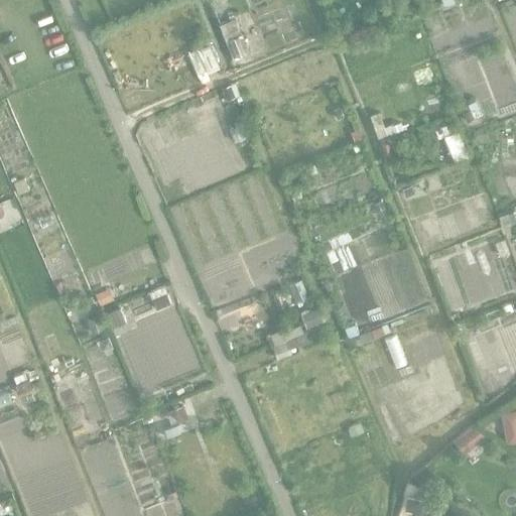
[(236,15),(220,21),(233,54),(249,48),(236,15)]
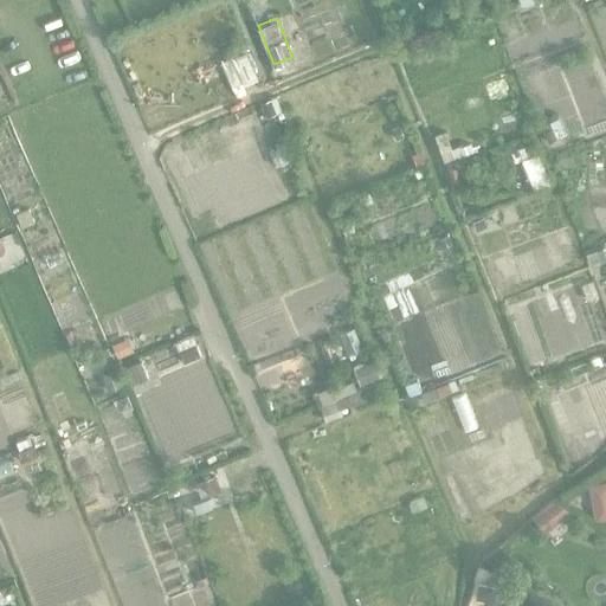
[(446,50),(437,53),(439,62),(449,58),(446,50)]
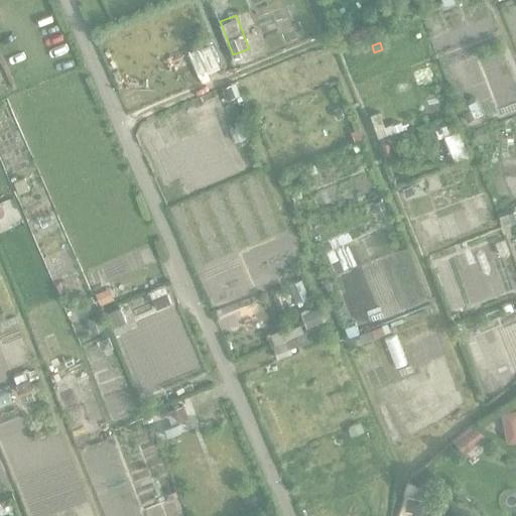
[(230,83),(223,86),(228,97),(235,94),(230,83)]
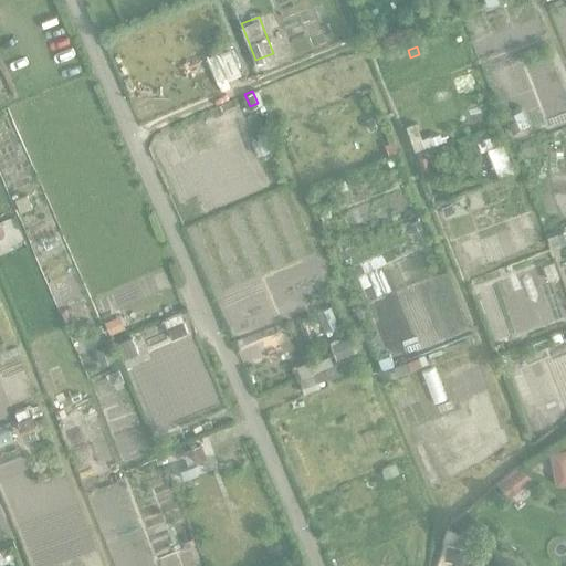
[(373,117),(365,121),(368,128),(376,125),(373,117)]
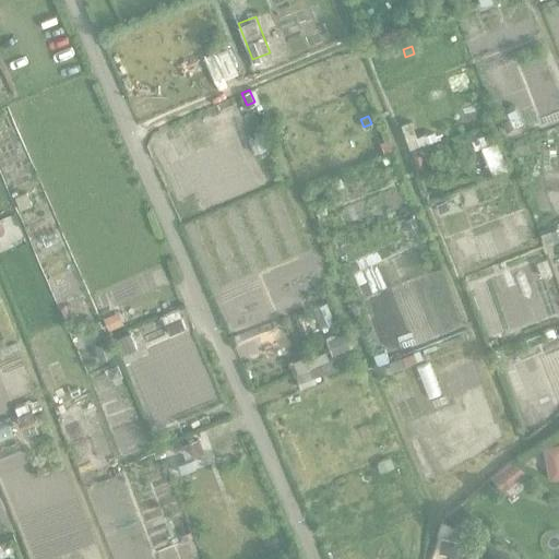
[(511,117),(503,120),(507,130),(514,127),(511,117)]
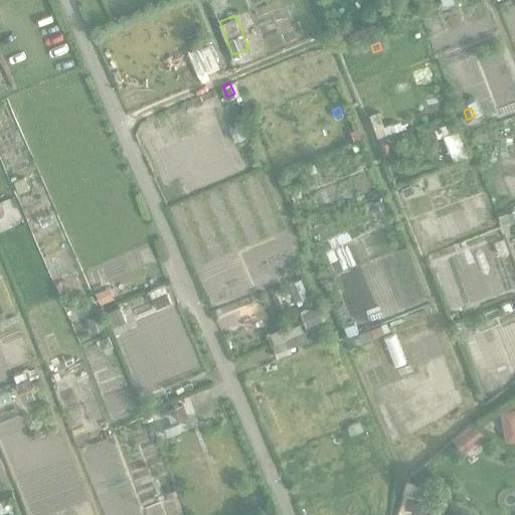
[(379,111),(369,114),(377,136),(391,131),(388,122),(384,124),(379,111)]
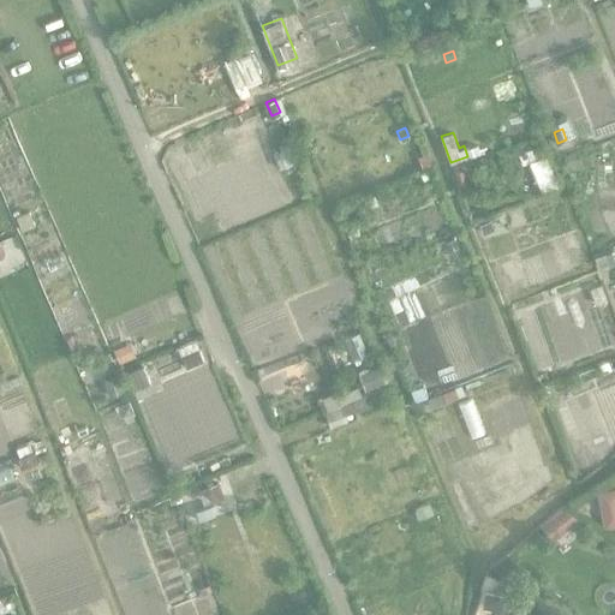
[(477,143),(466,147),(469,156),(479,153),(477,143)]
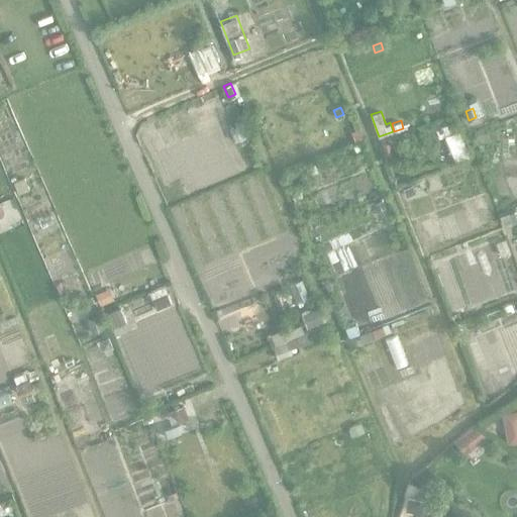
[(454,122),(442,127),(454,162),(469,157),(458,130),(457,130),(454,122)]
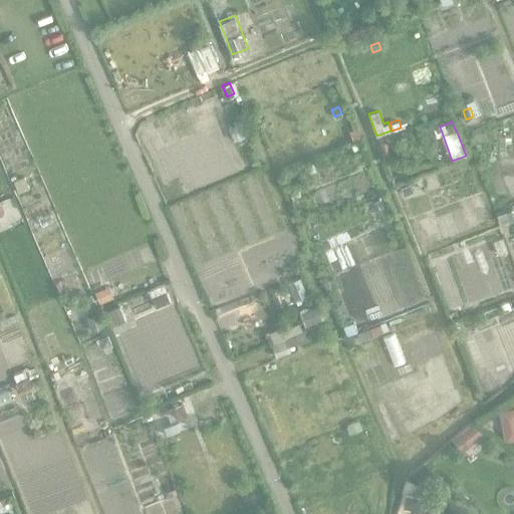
[(298,169),(288,173),(291,179),(301,175),(298,169)]
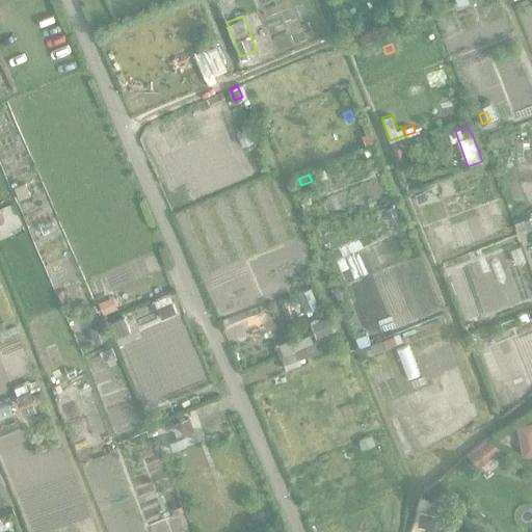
[(25,183),(14,188),(19,198),(29,193),(25,183)]
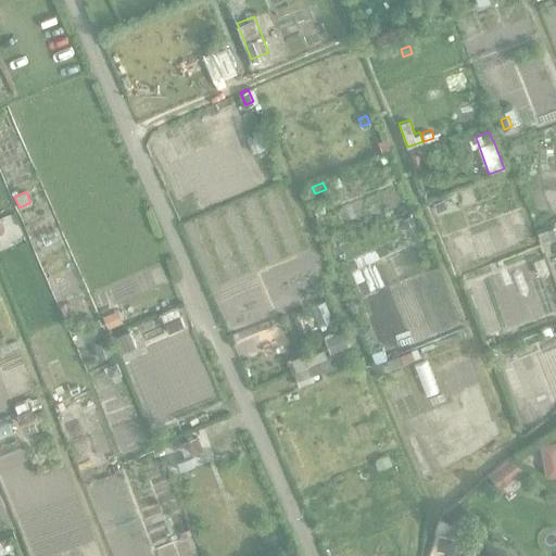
[(443,198),(431,201),(433,209),(438,211),(446,209),(443,198)]
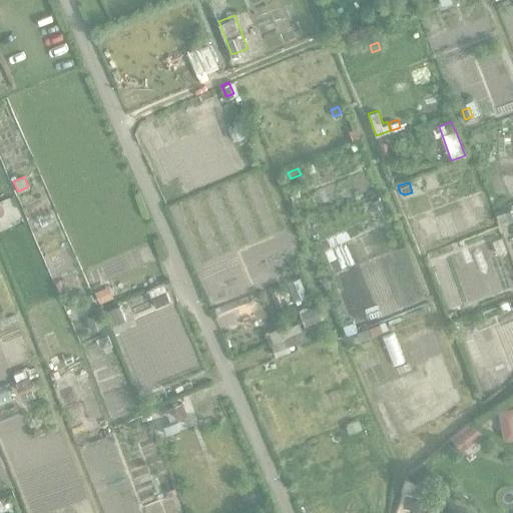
[(297,188),(289,191),(292,197),(300,194),(297,188)]
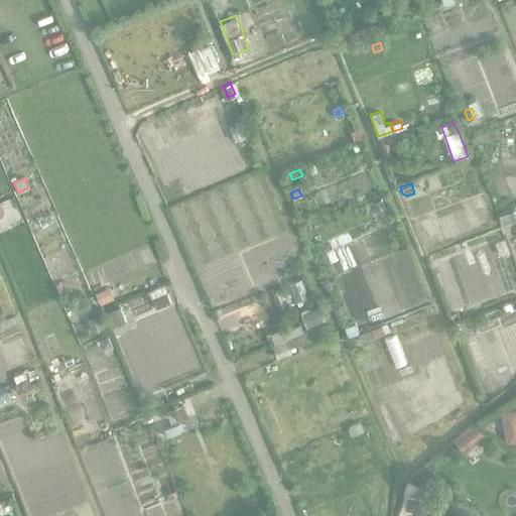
[(380,200),(373,203),(377,210),(383,206),(380,200)]
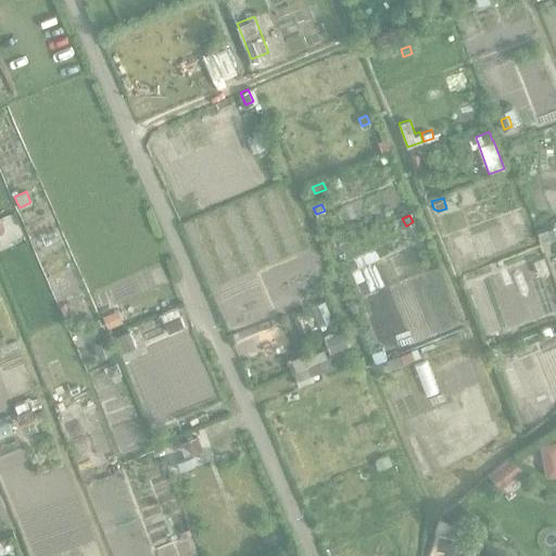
[(546,228),(536,231),(540,240),(550,237),(546,228)]
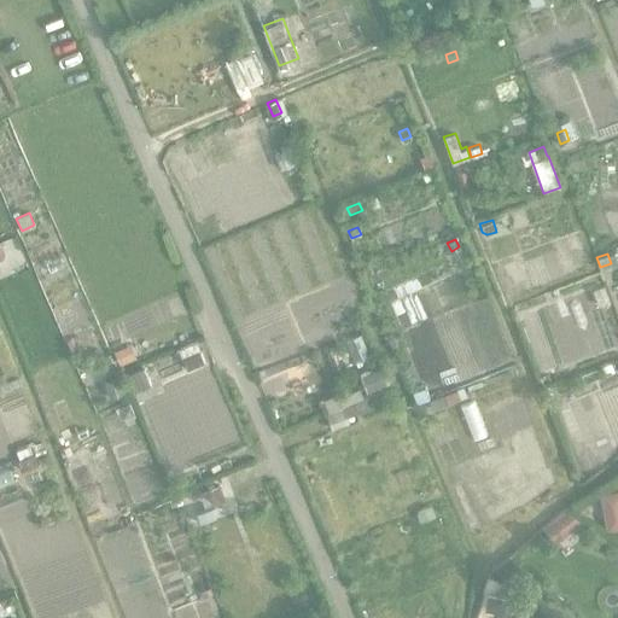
[(197,342),(179,349),(187,368),(205,360),(197,342)]
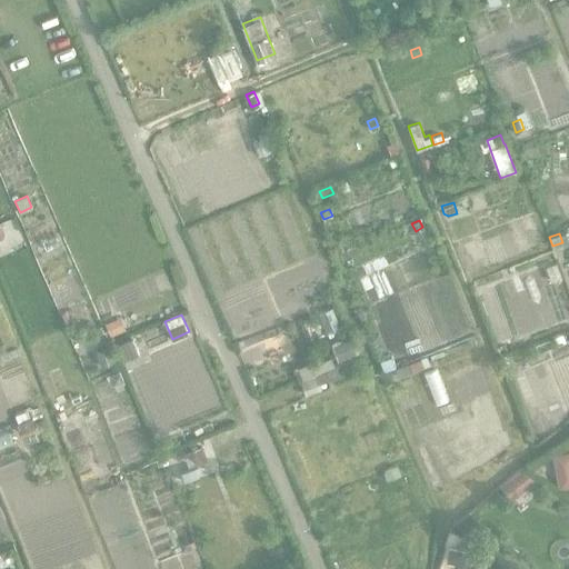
[(132,338),(118,345),(123,359),(139,353),(132,338)]
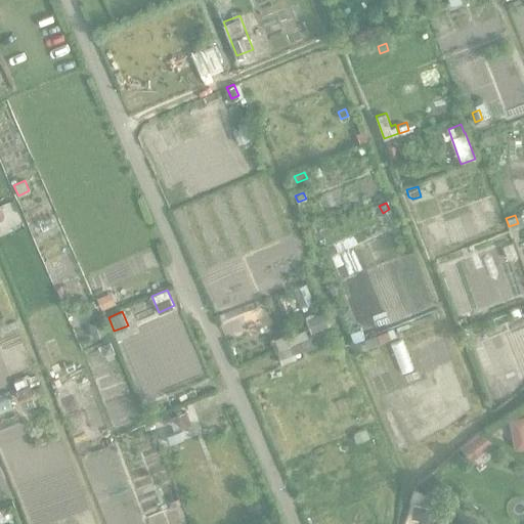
[(323,312),(307,318),(312,331),(328,324),(323,312)]
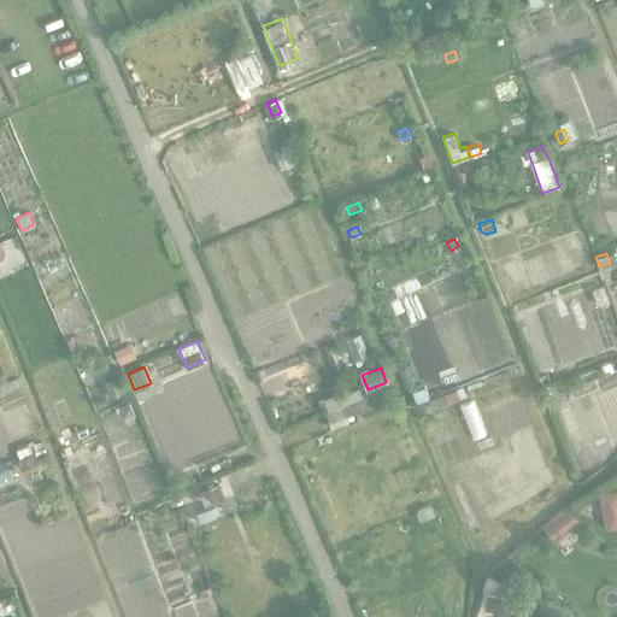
[(119,375),(104,382),(110,395),(125,388),(119,375)]
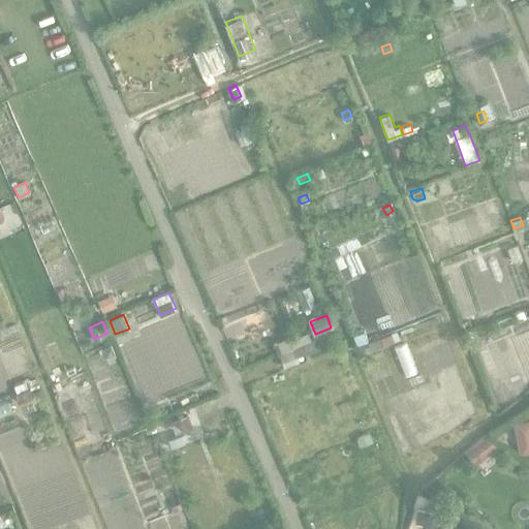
[(364,331),(352,335),(356,346),(368,341),(364,331)]
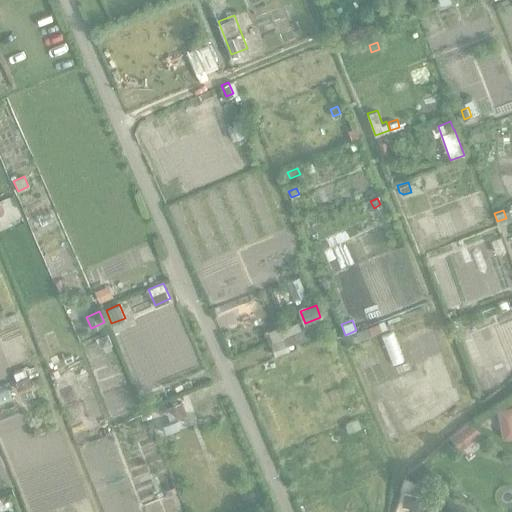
[(378,322),(355,331),(358,338),(381,329),(378,322)]
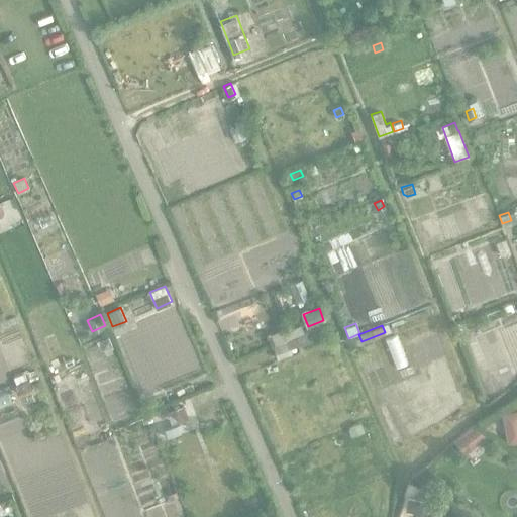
[(282,329),(270,334),(275,344),(286,339),(282,329)]
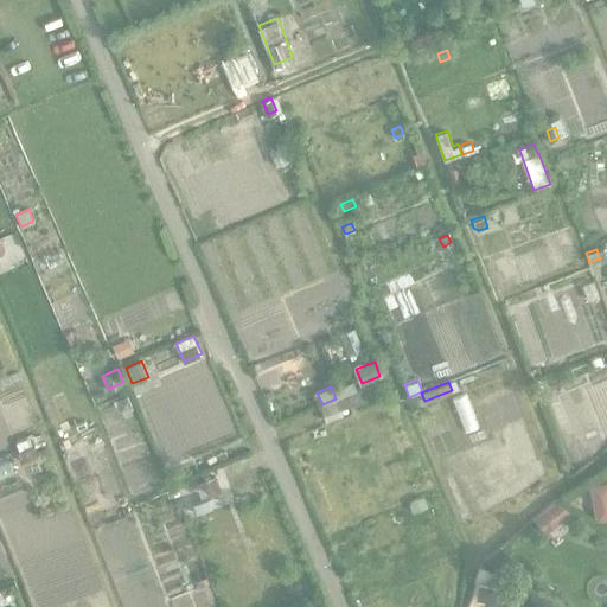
[(127,395),(117,400),(120,407),(125,408),(131,406),(127,395)]
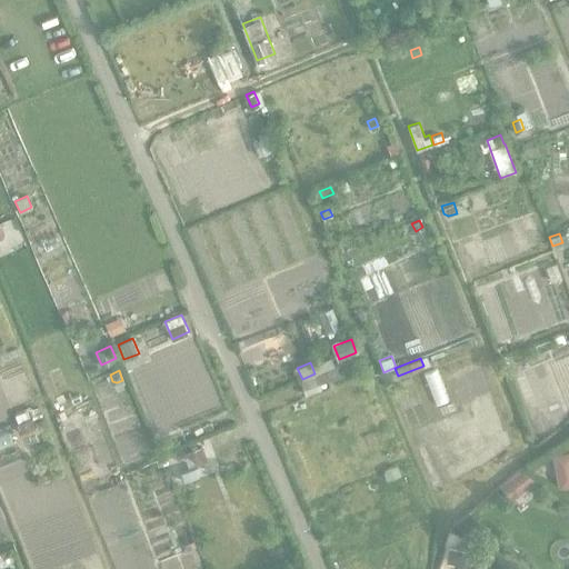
[(27,409),(15,413),(19,422),(31,417),(27,409)]
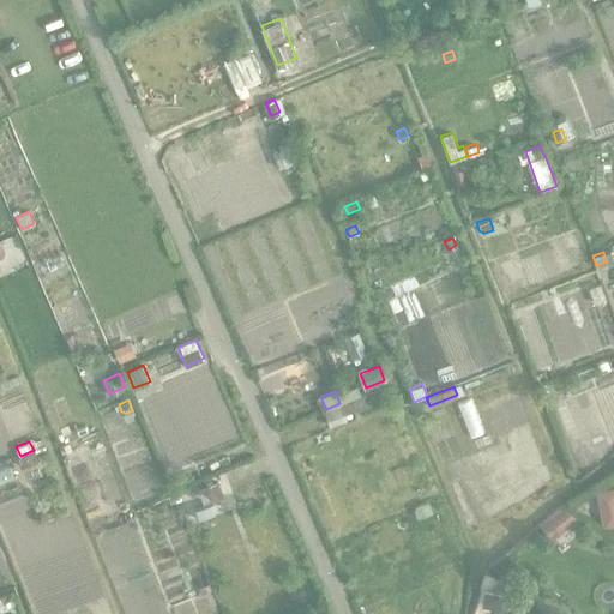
[(20,456),(14,458),(19,468),(37,459),(34,450),(20,456)]
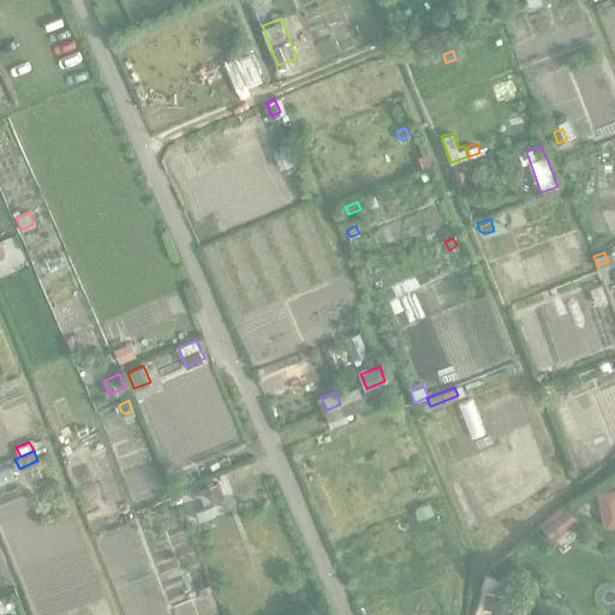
[(81,457),(72,459),(75,467),(84,464),(81,457)]
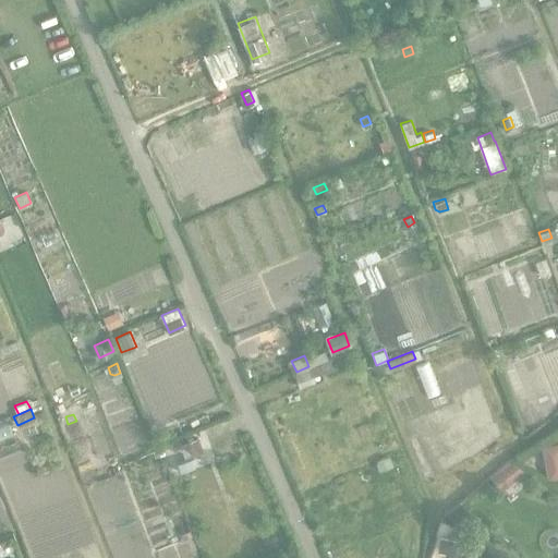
[(197,437),(179,444),(182,453),(202,447),(197,437)]
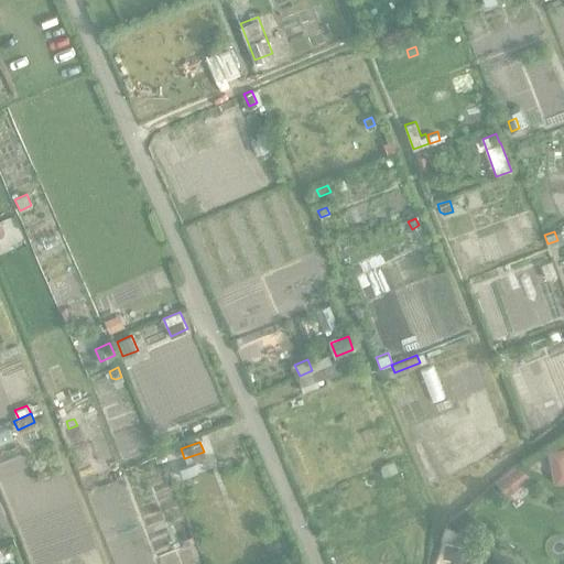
[(554,484),(563,481),(563,446),(549,449),(554,484)]
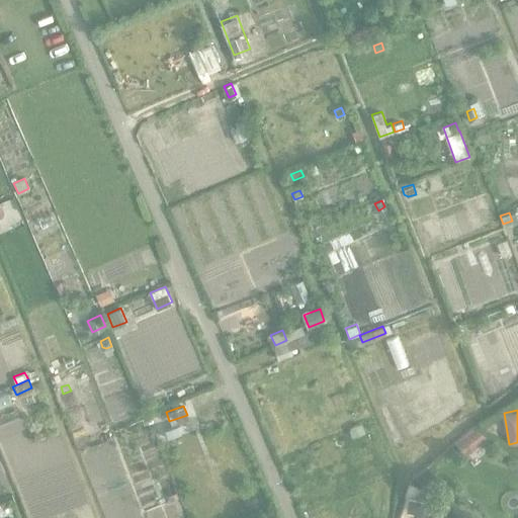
[(361,424),(349,429),(352,436),(364,431),(361,424)]
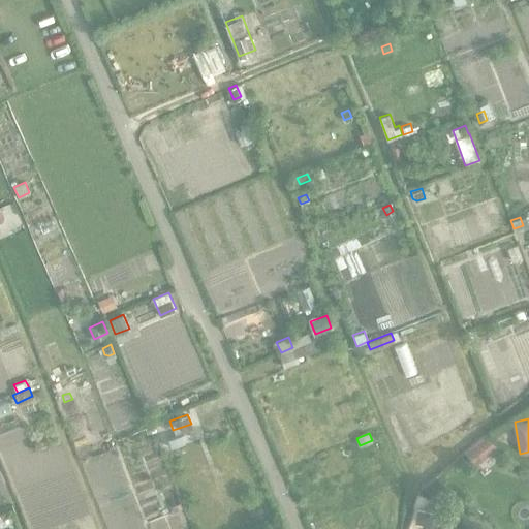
[(484,438),(468,450),(477,463),(498,446),(484,438)]
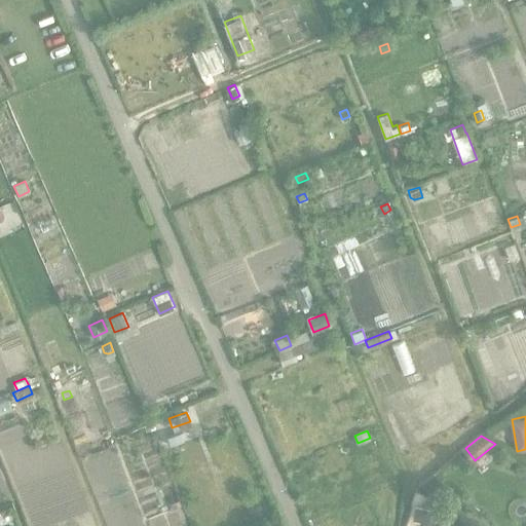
[(414,505),(413,520),(439,523),(440,509),(414,505)]
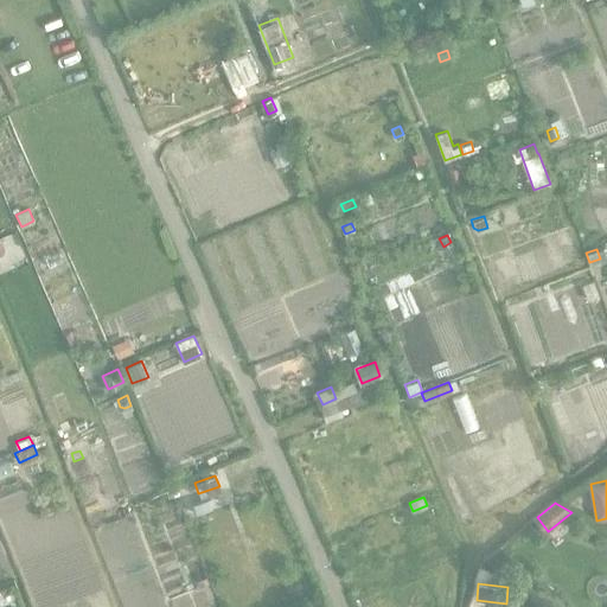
[(209,586),(199,589),(203,599),(212,595),(209,586)]
